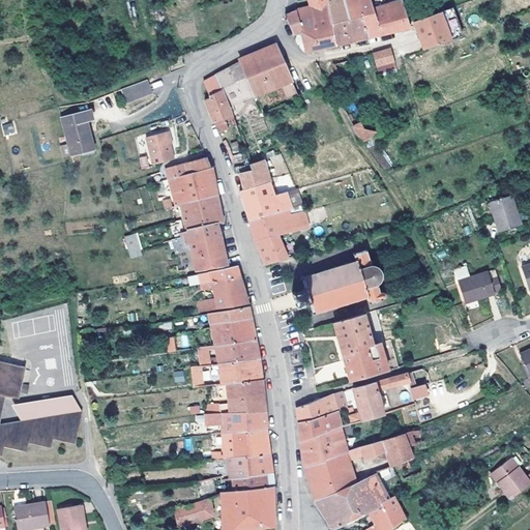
[(333,0),(328,1),(335,45),(350,41),(367,37),(356,0),(333,0)]
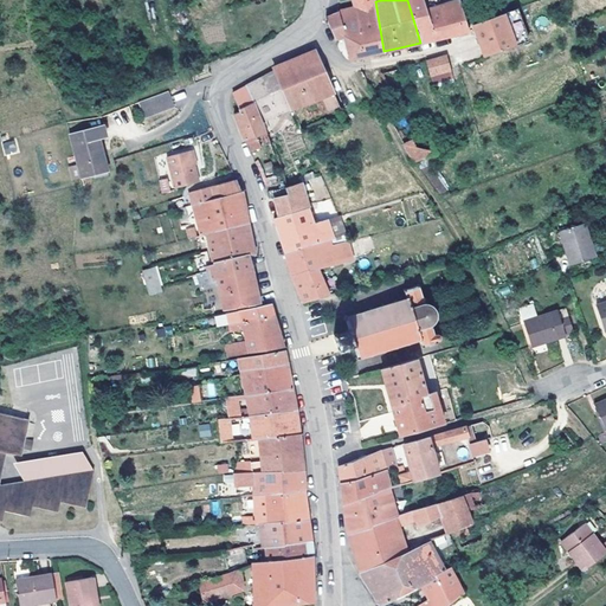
[(423,0),(407,0),(420,43),(445,37),(469,31),(468,25),(459,0),(457,0),(432,7),(431,4),(425,5),(423,0)]
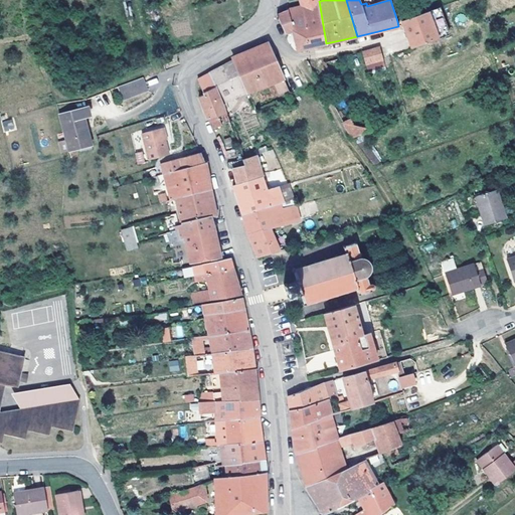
[(287,11),(277,15),(286,33),(293,32),(297,50),(315,46),(326,43),(319,1),(301,6),(287,10),(287,11)]
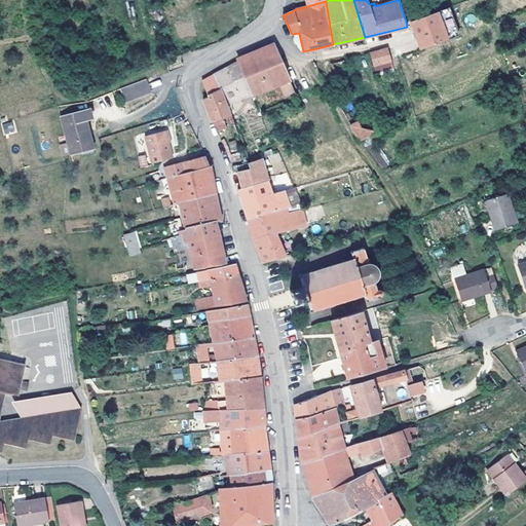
[(449,7),(437,11),(447,39),(459,34),(449,7)]
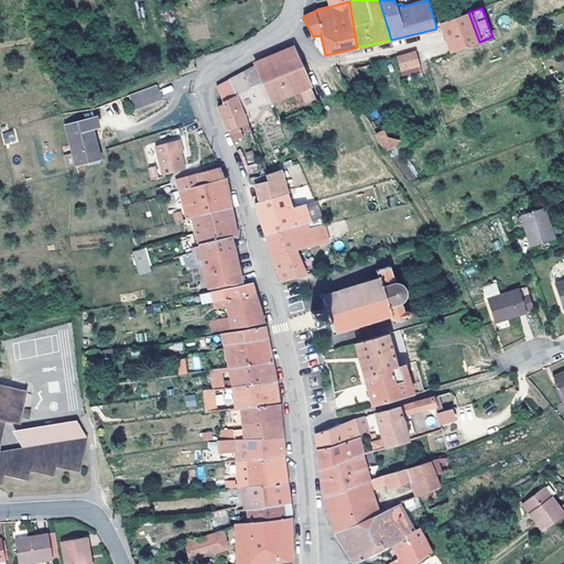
[(468,12),(440,23),(445,38),(451,53),(479,42),(468,12)]
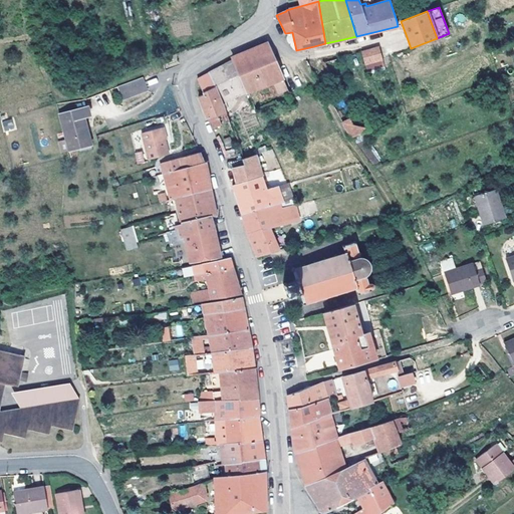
[(232,57),(233,60),(247,92),(272,82),(278,96),(288,91),(287,87),(283,78),(279,70),(267,43),(249,50),(232,57)]
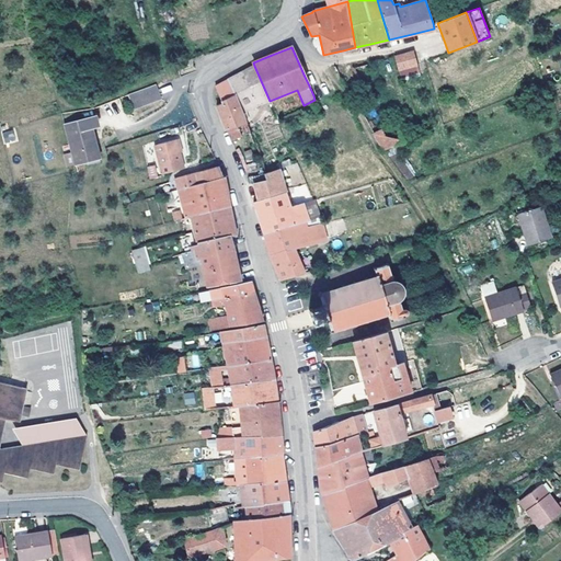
[(413,52),(393,57),(397,67),(400,77),(419,70),(413,52)]
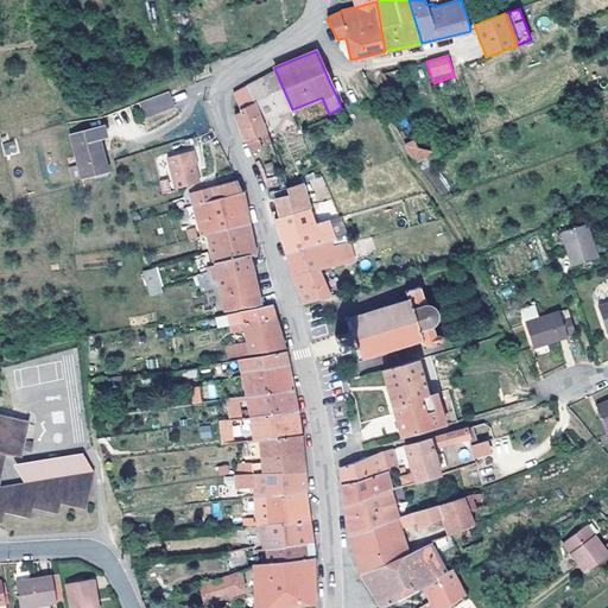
[(398,70),(382,74),(386,88),(403,83),(398,70)]
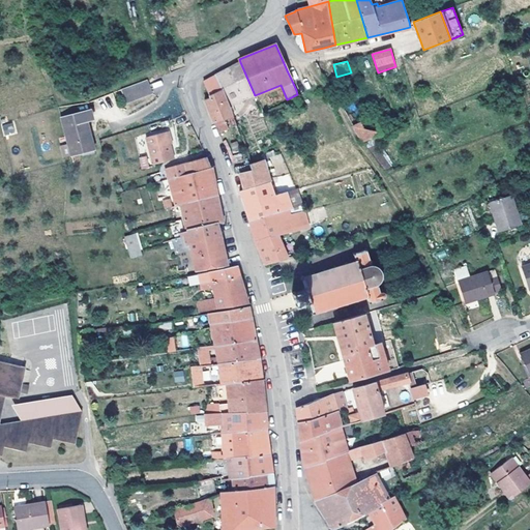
[(228,68),(215,76),(228,106),(255,95),(240,62),(228,68)]
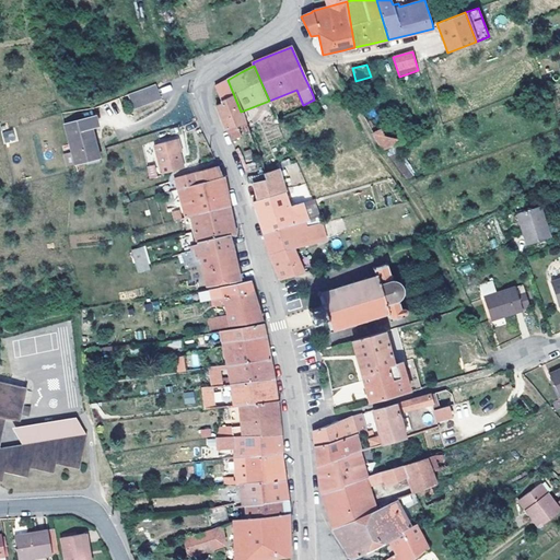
[(222,102),(217,104),(221,117),(226,130),(228,130),(231,140),(242,136),(238,127),(241,126),(246,124),(241,112),(228,80),(214,86),(222,102)]
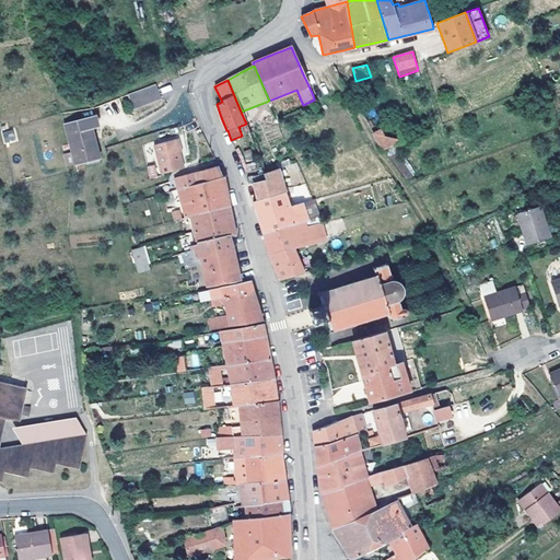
[(154,84),(128,94),(133,109),(160,100),(154,84)]
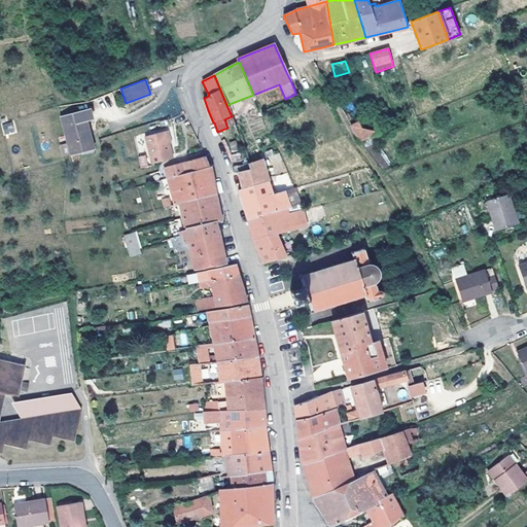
[(90,109),(60,117),(65,135),(70,154),(80,152),(81,155),(95,151),(85,119),(93,117),(90,109)]
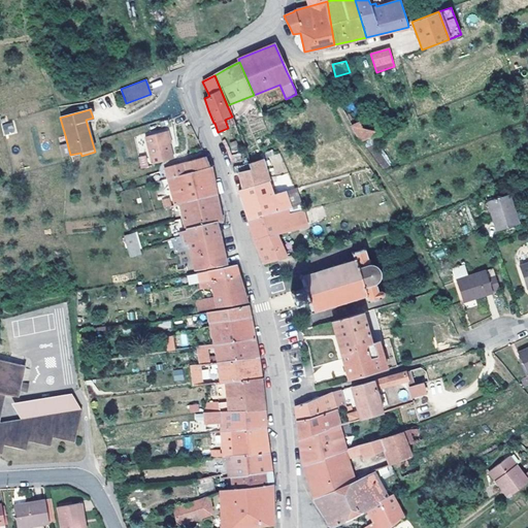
[(372,116),(352,127),(360,141),(381,132),(372,116)]
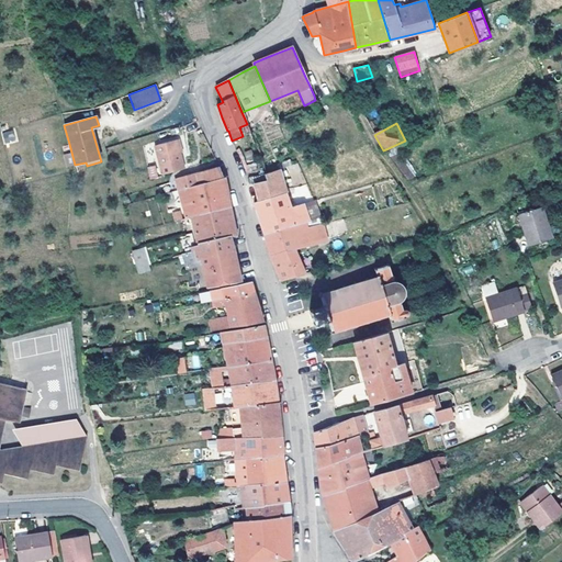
[(247,124),(242,126),(245,136),(251,134),(247,124)]
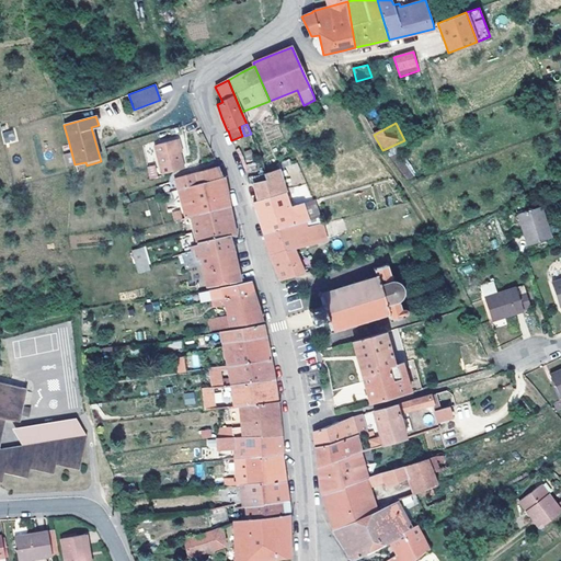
[(4,144),(16,140),(14,129),(2,132),(4,144)]
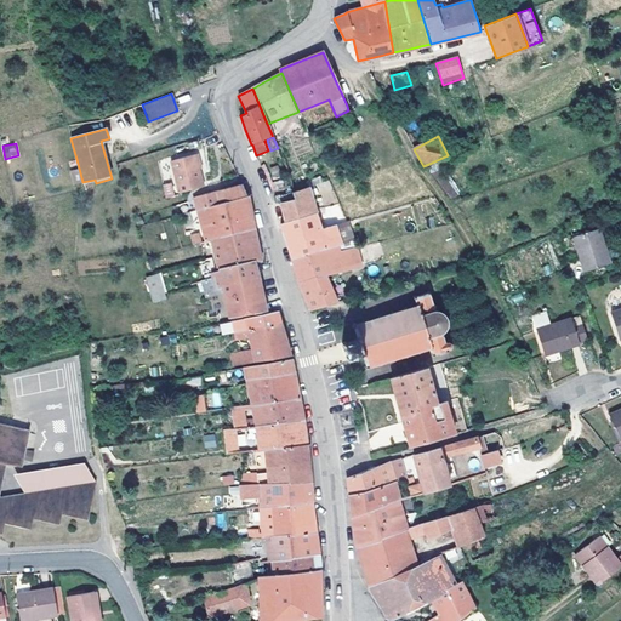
[(197,158),(197,153),(171,160),(172,164),(197,158)]
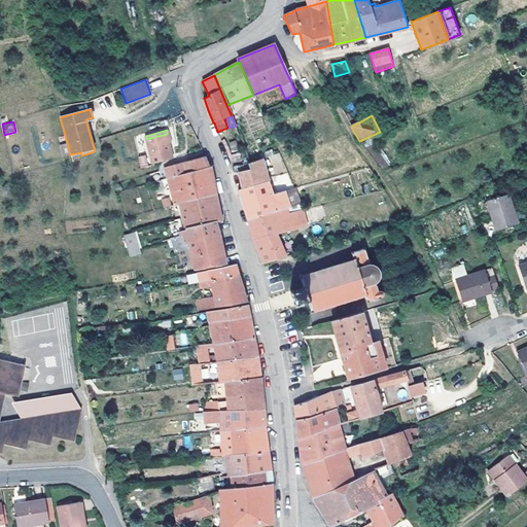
[(167,134),(146,139),(152,164),(157,163),(173,157),(170,143),(167,134)]
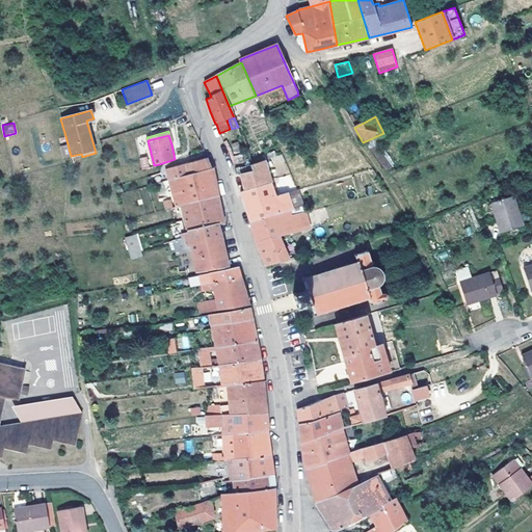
[(65,136),(59,138),(64,158),(71,156),(65,136)]
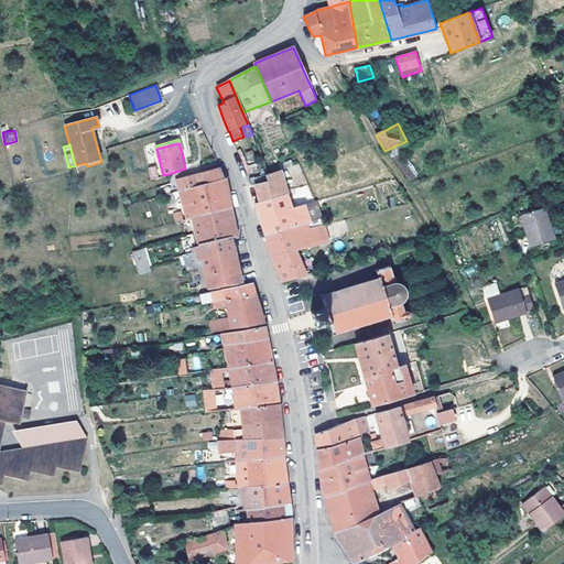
[(247,163),(255,162),(252,151),(245,152),(247,163)]
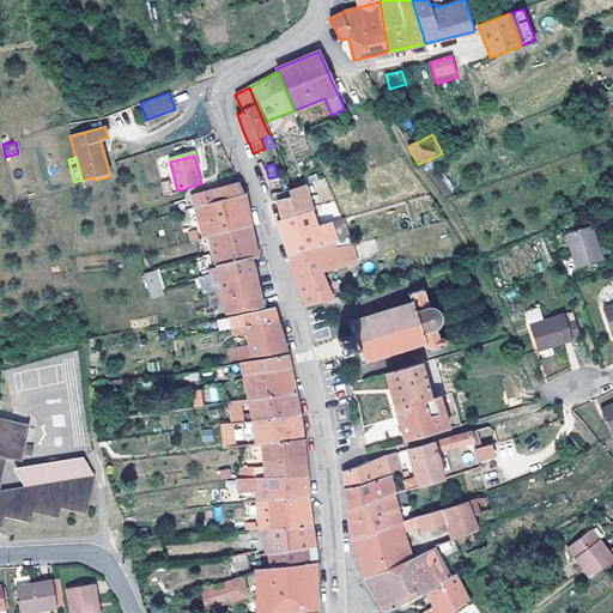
[(447,178),(437,184),(444,195),(454,190),(447,178)]
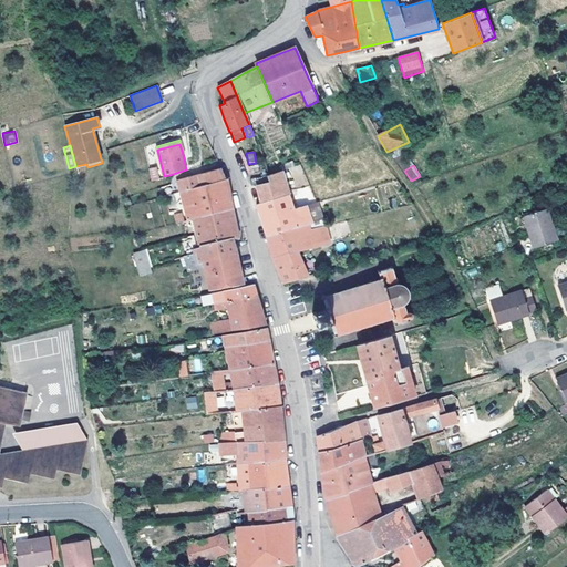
[(151,181),(160,179),(156,166),(148,168),(151,181)]
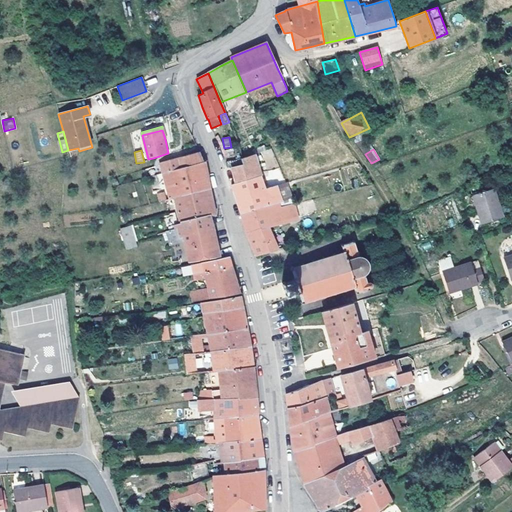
[(198,152),(161,162),(170,199),(174,197),(210,188),(207,174),(205,161),(202,162),(198,152)]
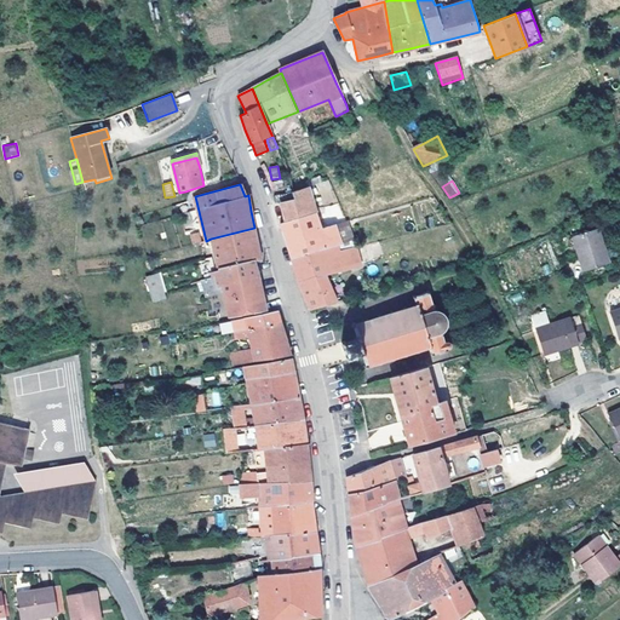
[(286,220),(280,223),(286,241),(292,258),(338,251),(337,245),(342,244),(334,224),(320,228),(316,218),(315,212),(315,208),(314,202),(310,185),(293,191),(293,197),(281,201),(286,220)]
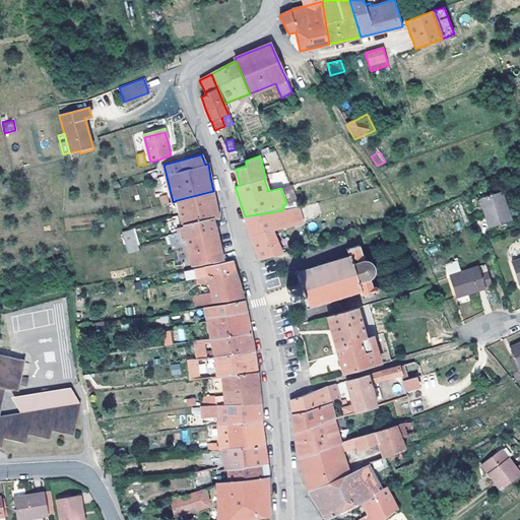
[(278,180),(265,183),(268,191),(280,188),(278,180)]
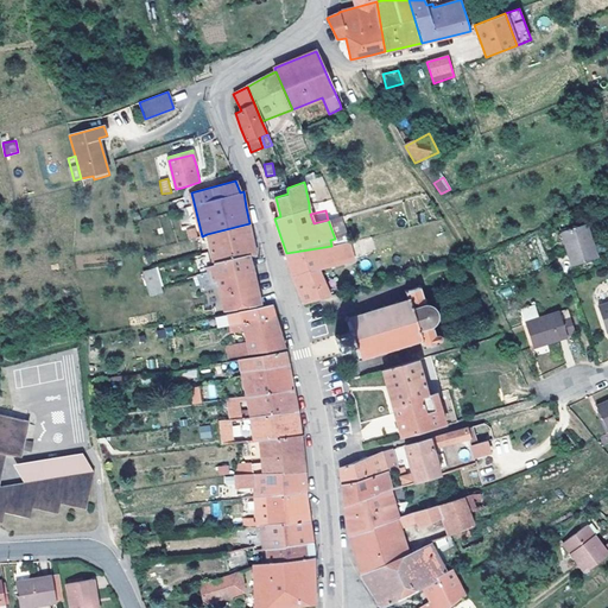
[(340,216),(328,220),(335,239),(347,235),(340,216)]
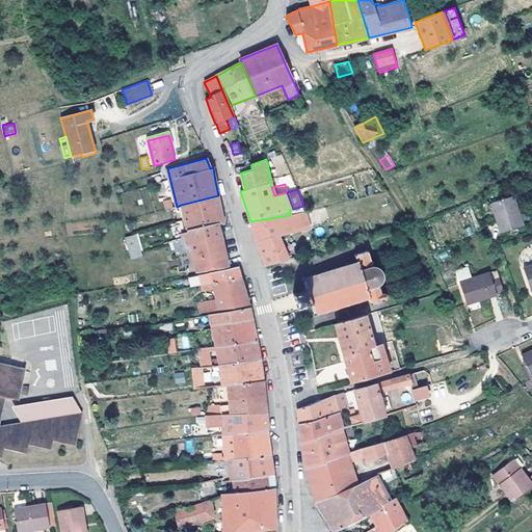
[(218,195),(181,205),(186,232),(218,223),(224,222),(220,208),(218,195)]
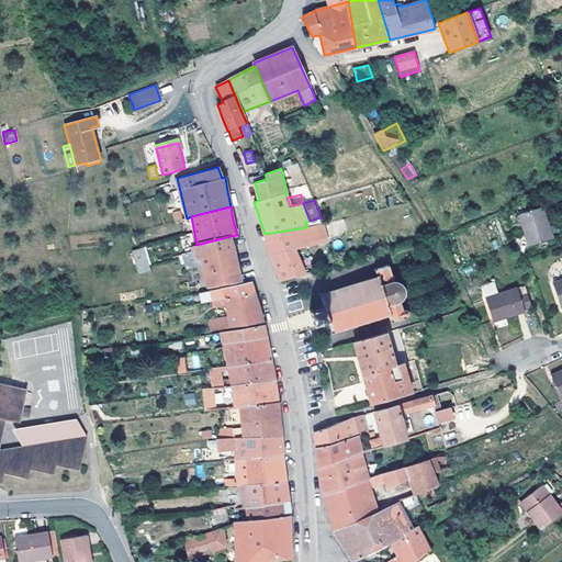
[(541,206),(518,214),(529,246),(551,238),(541,206)]
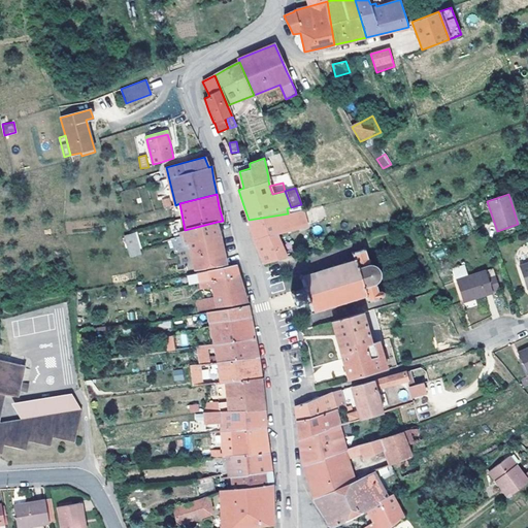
[(288,213),(249,220),(254,240),(264,264),(287,257),(276,234),(307,226),(302,210),(288,213)]
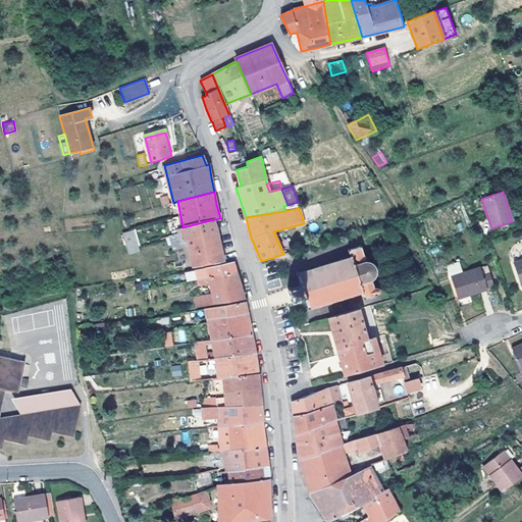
[(180,229),(177,230),(179,235),(181,242),(187,241),(186,240),(217,232),(215,225),(214,219),(183,227),(184,228),(180,229)]
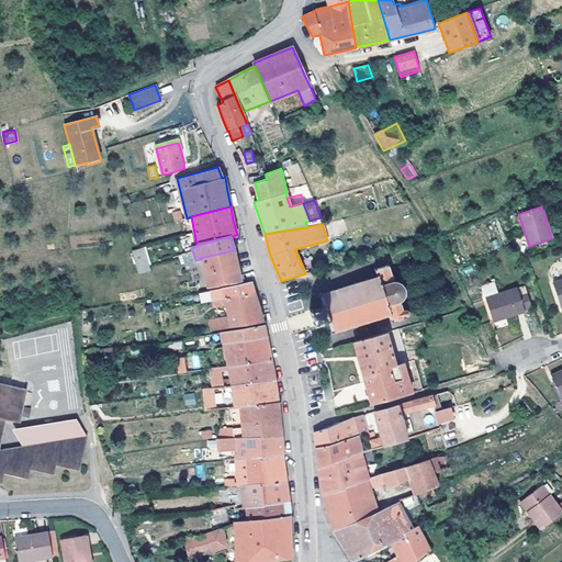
[(189,243),(178,245),(181,255),(193,253),(191,248),(190,248),(189,243)]
